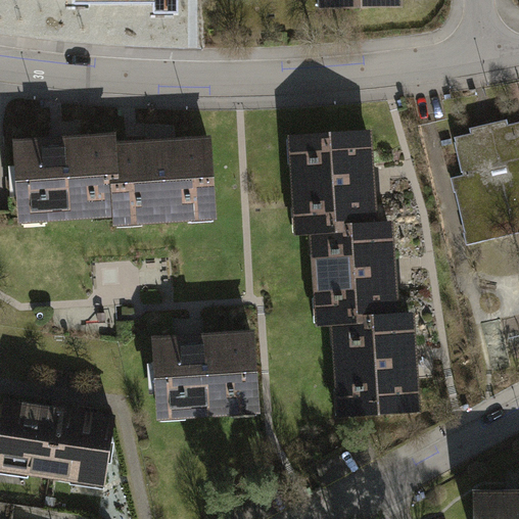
[(447,178),(465,243),(518,228),(518,123),(508,127),(506,119),(471,128),(473,136),(455,140),(464,174),(447,178)]
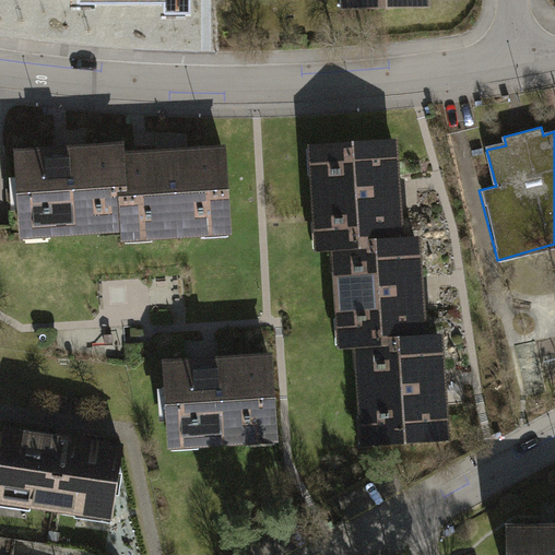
[(400,139),(308,145),(315,247),(334,246),(406,241),(400,139)]
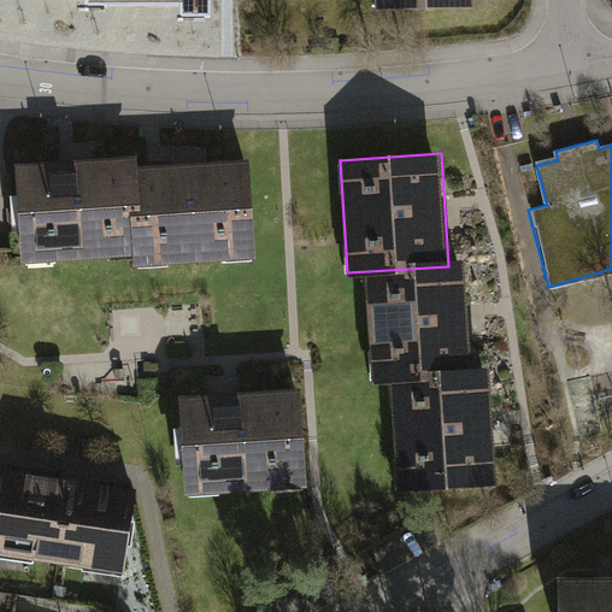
[(22,260),(134,252),(128,168),(128,157),(15,164),(22,260)]
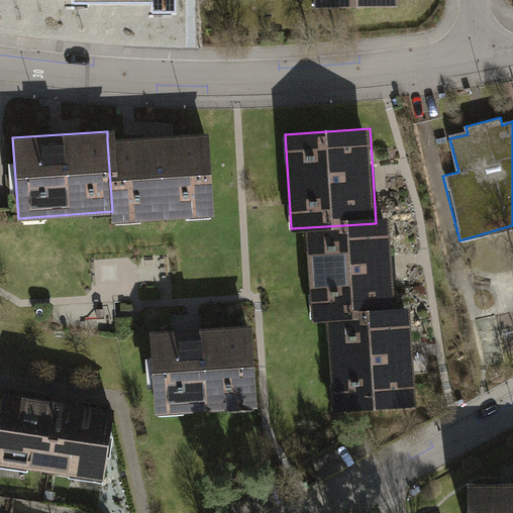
[(112,211),(112,222),(209,215),(204,134),(107,140),(112,211)]
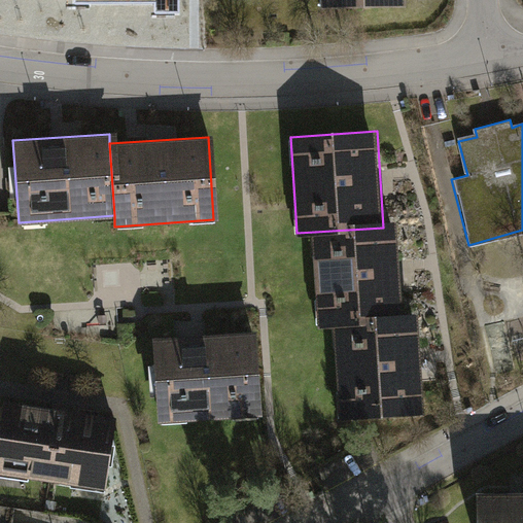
[(383,228),(315,232),(320,320),(338,319),(404,315),(398,227),(383,228)]
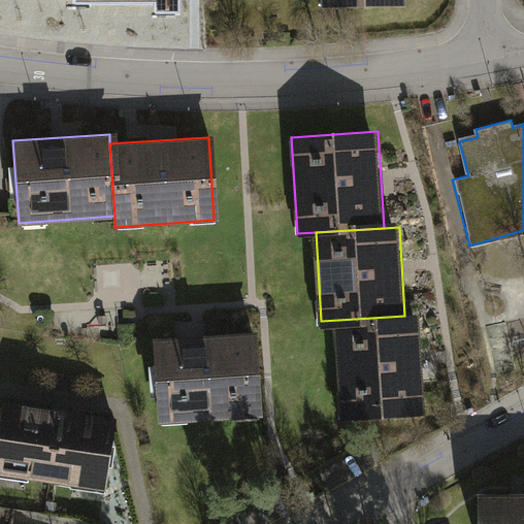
[(404,316),(338,320),(345,422),(424,417),(418,315),(404,316)]
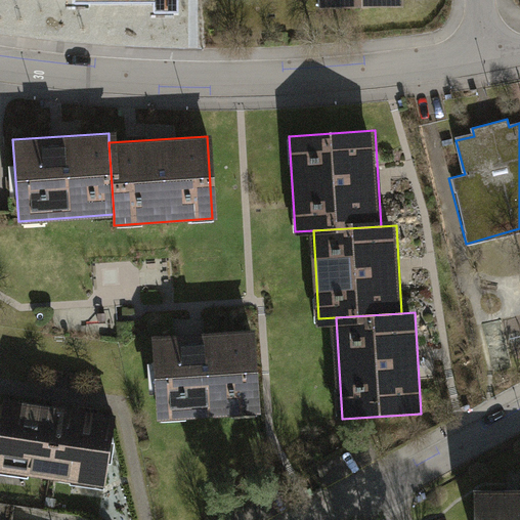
[(255,330),(160,335),(164,416),(259,412),(255,330)]
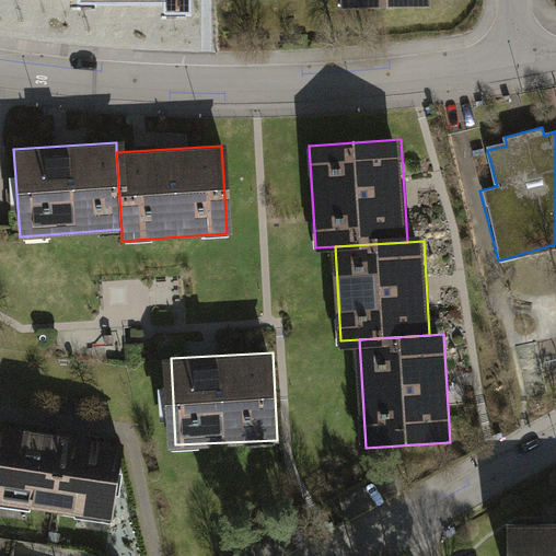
[(2,427),(0,444),(0,506),(112,521),(122,443),(2,427)]
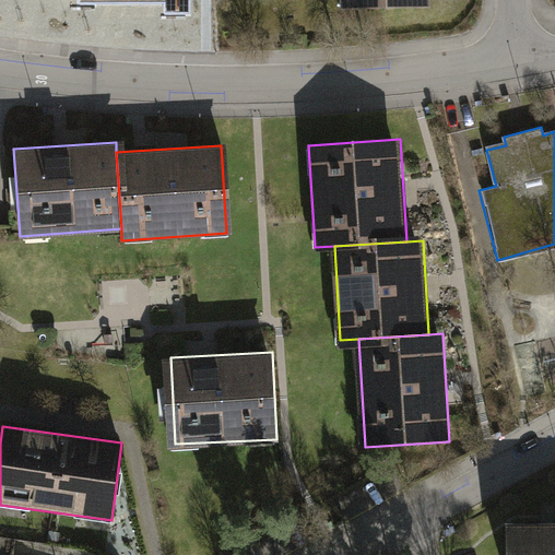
[(554,554),(554,522),(505,523),(504,554),(554,554)]
